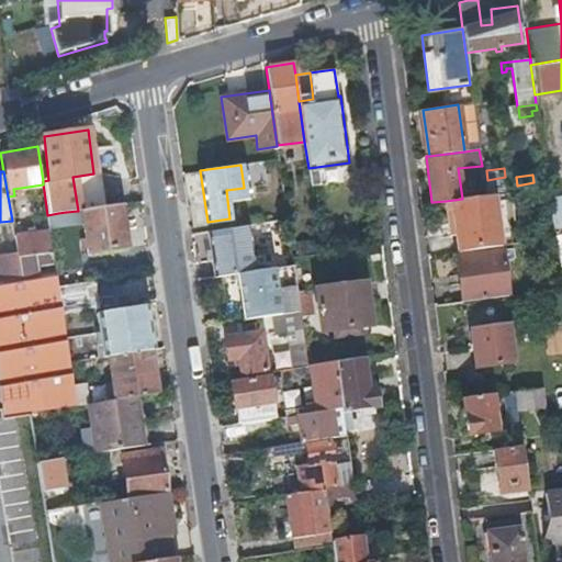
[(462,199),(446,201),(448,221),(453,220),(454,234),(459,234),(461,251),(501,246),(494,194),(462,199)]
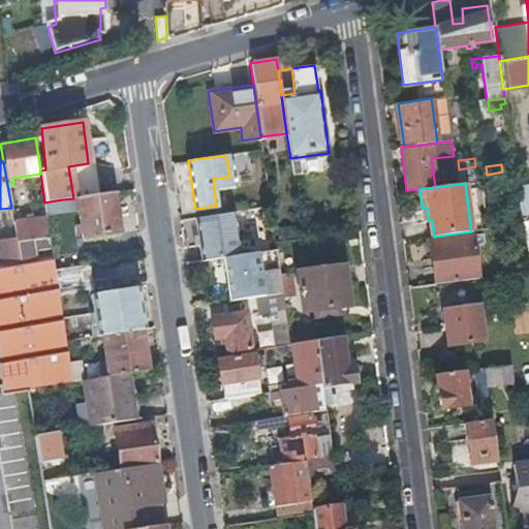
[(528,184),(517,186),(521,214),(528,213),(528,184)]
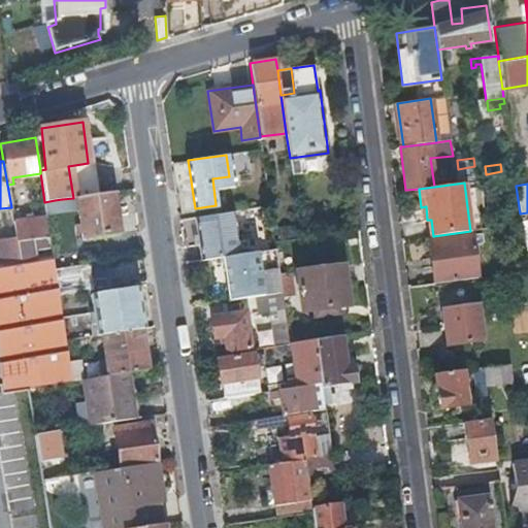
[(119,231),(112,191),(104,193),(77,197),(84,236),(119,231)]
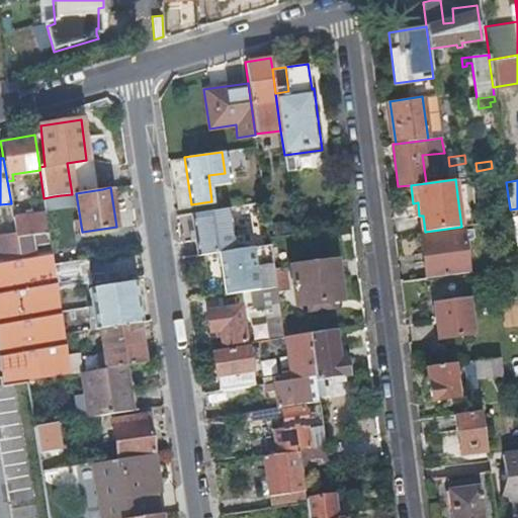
[(44,198),(46,211),(47,212),(64,209),(61,195),(54,196),(44,198)]
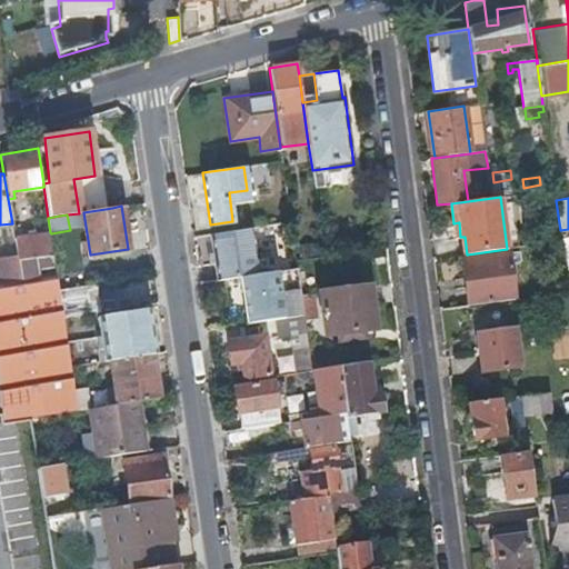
[(239,277),(267,272),(260,226),(210,233),(217,280),(239,277)]
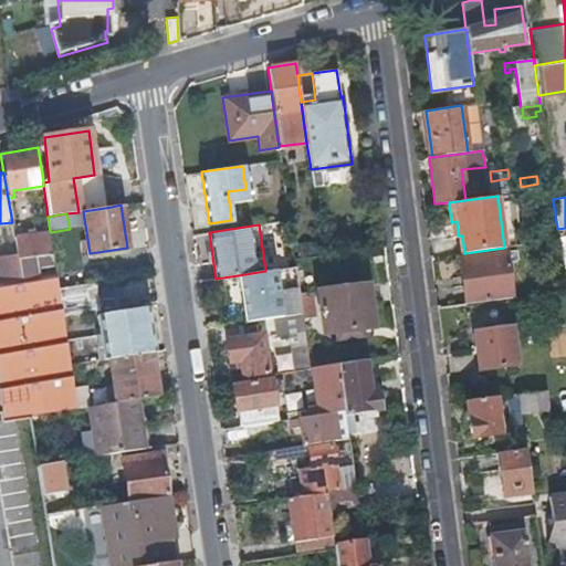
[(50,231),(14,237),(18,253),(22,278),(38,275),(37,266),(55,263),(51,232),(50,231)]
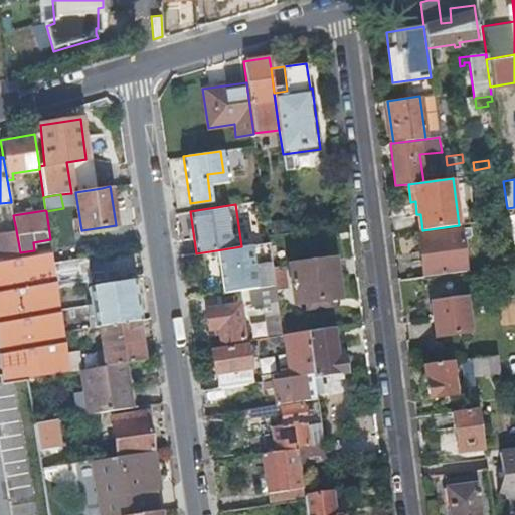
[(417,233),(422,276),(465,270),(460,227),(417,233)]
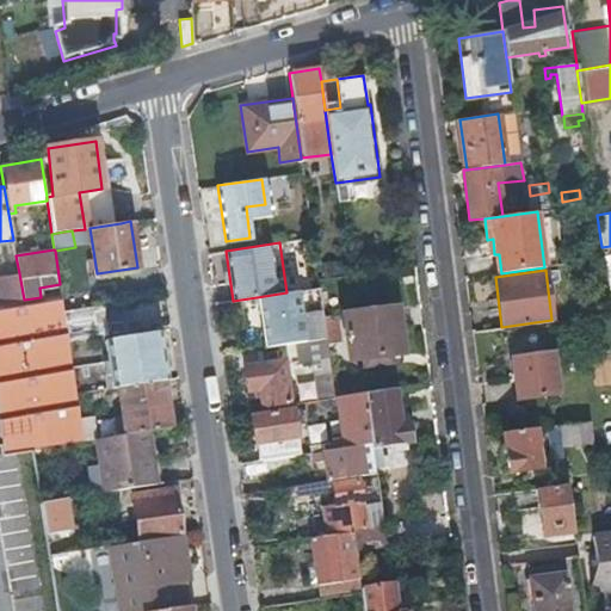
[(0,276),(0,278),(4,303),(24,300),(19,273),(0,276)]
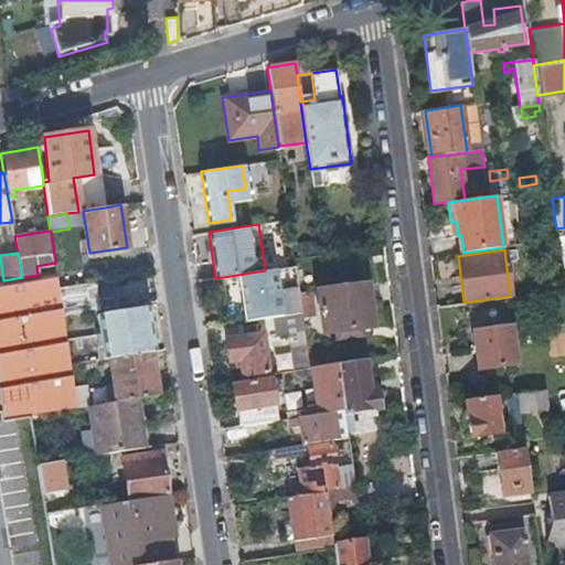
[(237,275),(244,320),(273,316),(301,311),(298,291),(295,266),(265,270),(237,275)]
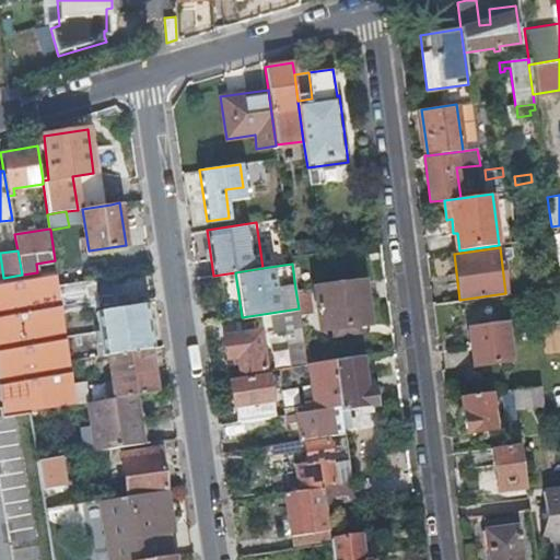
[(0,392),(2,405),(2,408),(3,415),(31,410),(77,404),(73,382),(72,372),(70,360),(62,311),(61,303),(58,284),(56,269),(37,272),(22,275),(3,278),(0,278),(0,392)]
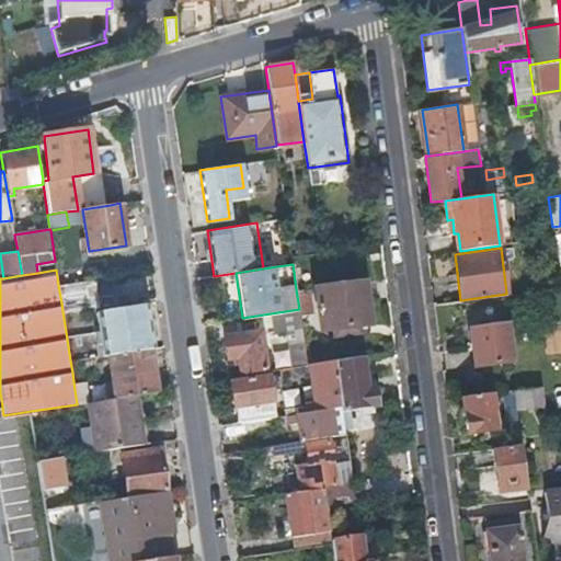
[(116,276),(73,283),(75,289),(117,284),(116,276)]
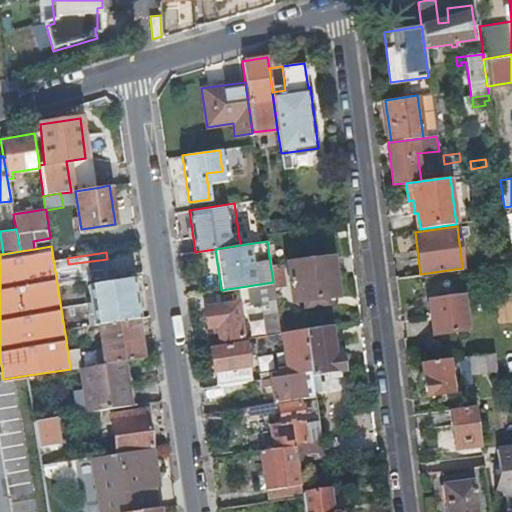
[(67,258),(53,260),(56,277),(70,274),(68,264),(67,258)]
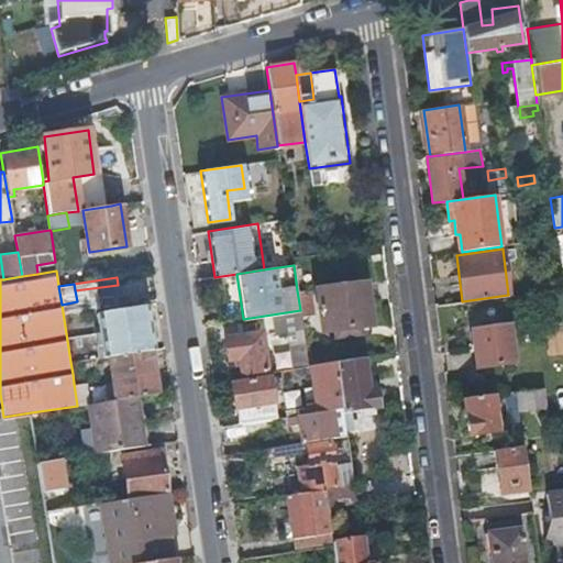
[(326,331),(337,330),(362,327),(370,326),(364,284),(320,289),(326,331)]
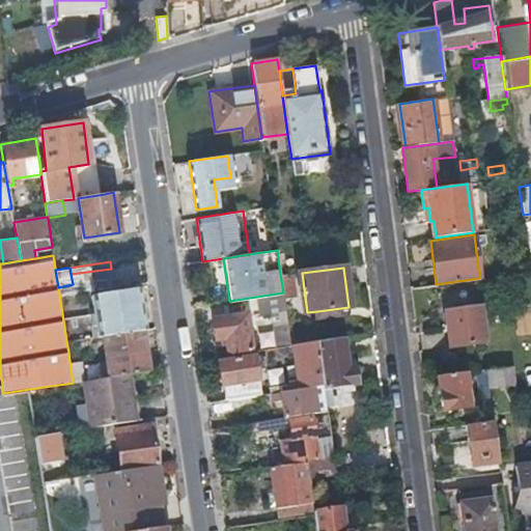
[(283,292),(284,297),(295,296),(291,272),(280,274),(283,292)]
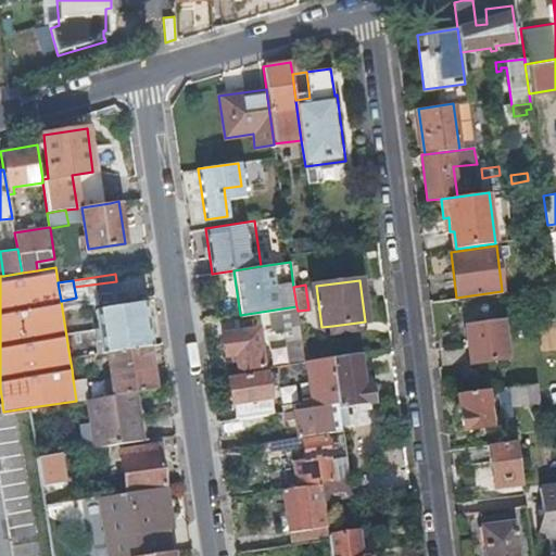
[(77,300),(78,306),(141,298),(139,291),(77,300)]
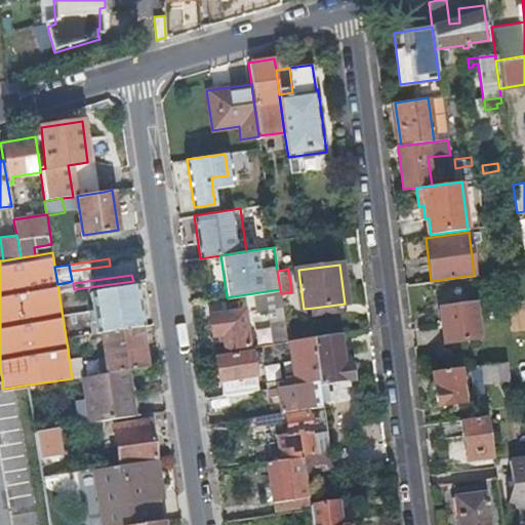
[(72,281),(57,284),(58,291),(74,289),(73,283),(72,281)]
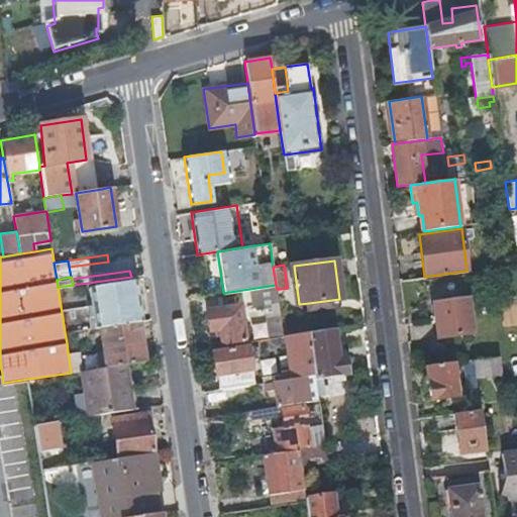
[(96,327),(99,327),(138,321),(140,321),(135,281),(90,288),(96,327)]
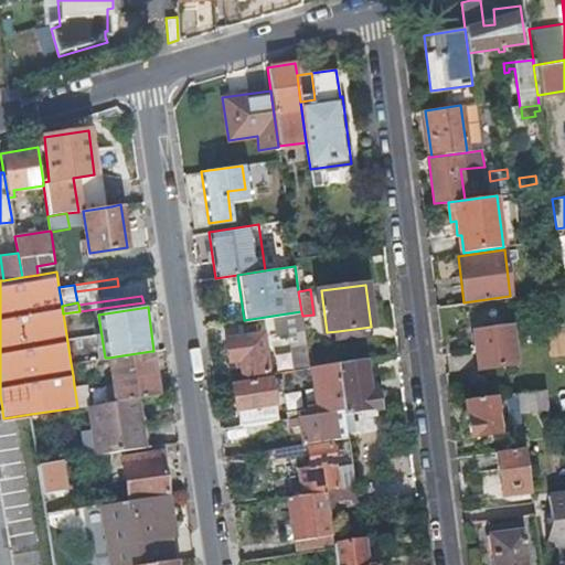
[(275,333),(287,331),(304,329),(302,316),(301,311),(273,316),(275,333)]
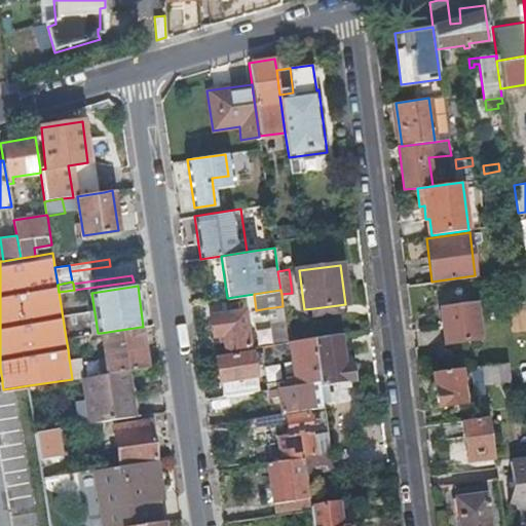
[(440,308),(445,343),(479,338),(474,304),(440,308)]
